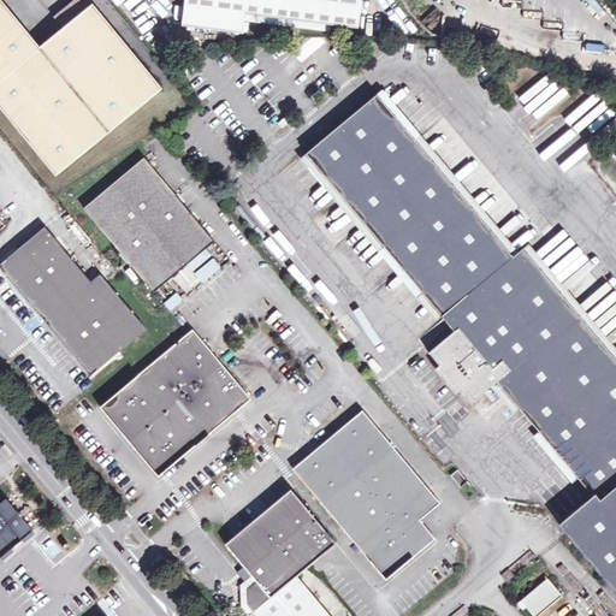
[(93,4),(40,47),(0,0),(0,106),(57,175),(71,164),(163,89),(93,4)]
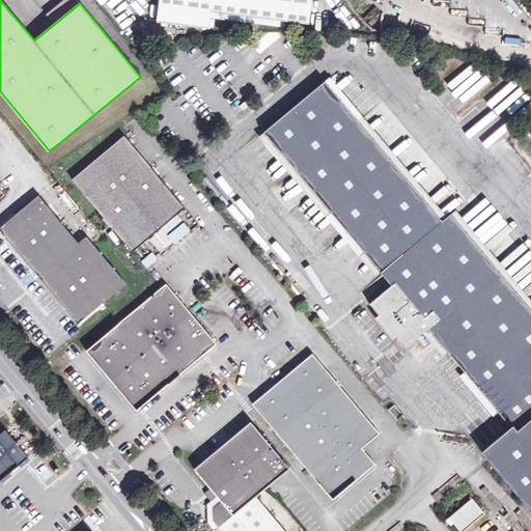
[(211,18),(212,11),(286,21),(309,24),(311,0),(160,0),(158,22),(210,28),(211,18)]
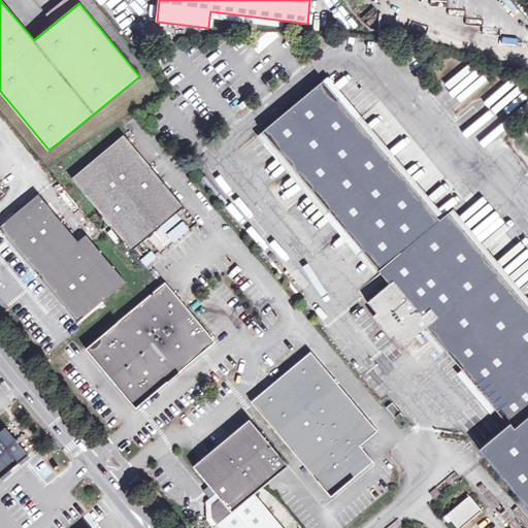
[(285,21),(210,11),(209,18),(284,27),(285,21)]
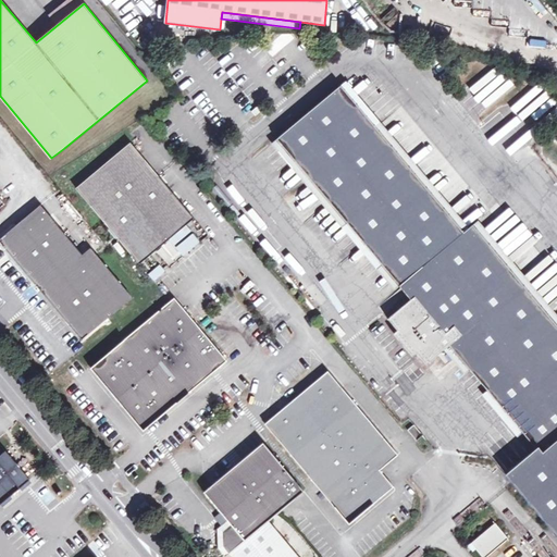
[(413,298),(410,301),(387,321),(396,331),(396,334),(396,338),(400,345),(405,349),(408,353),(412,355),(417,356),(425,367),(448,348),(539,456),(508,481),(556,539),(556,327),(471,226),(462,233),(339,86),(275,140),(398,287),(411,277),(420,286),(410,294),(413,298)]
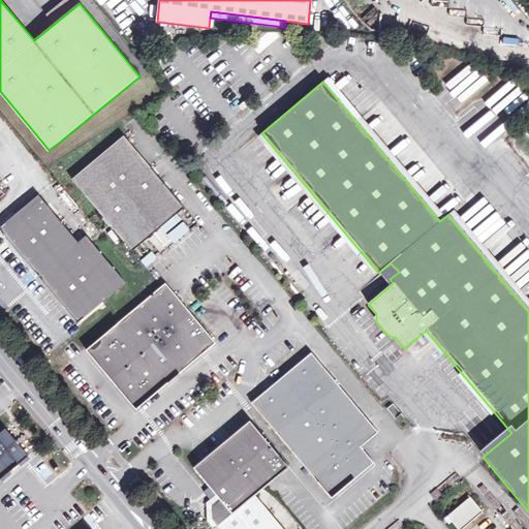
[(146,239),(183,207),(122,135),(70,179),(131,251),(146,239)]
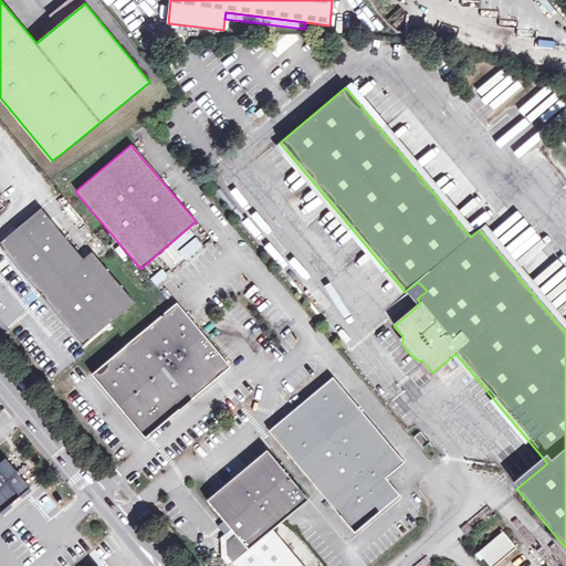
[(0,245),(9,257),(40,294),(82,259),(39,209),(0,241),(0,245)]
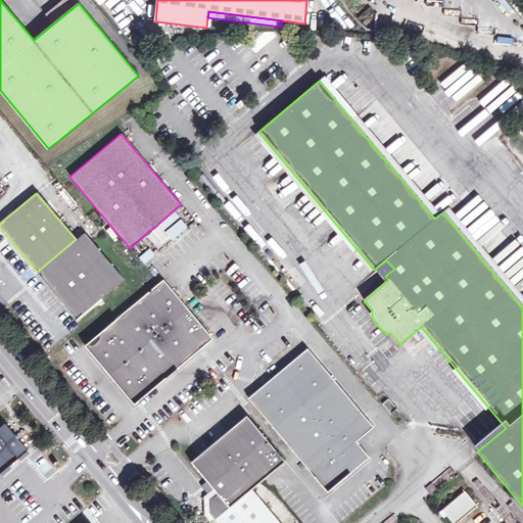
[(76,239),(37,272),(57,295),(77,319),(123,280),(83,233),(76,239)]
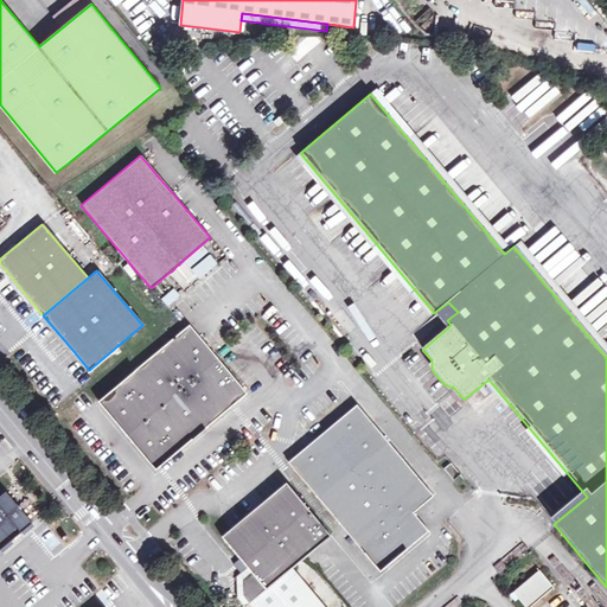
[(166,305),(178,295),(172,288),(160,298),(166,305)]
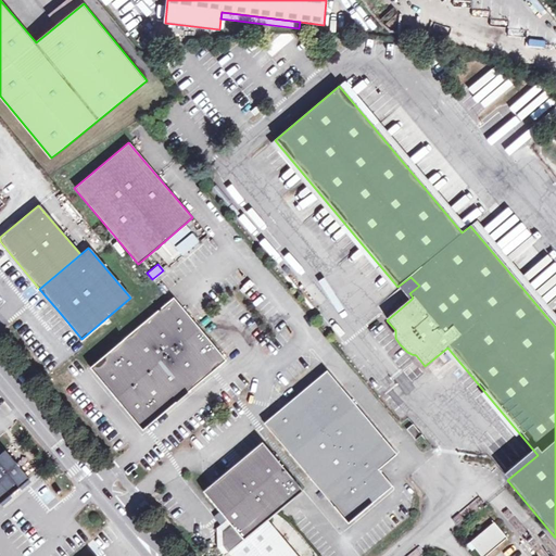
[(411,277),(397,287),(409,301),(413,298),(409,293),(419,286),(411,277)]
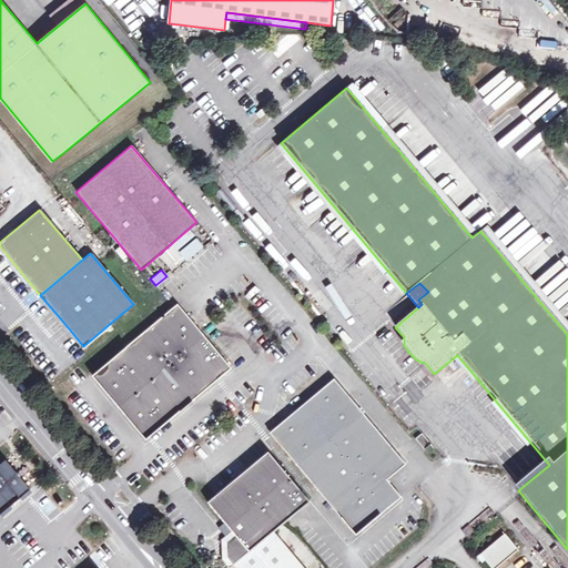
[(145,438),(231,367),(179,304),(163,317),(93,374),(120,406),(145,438)]
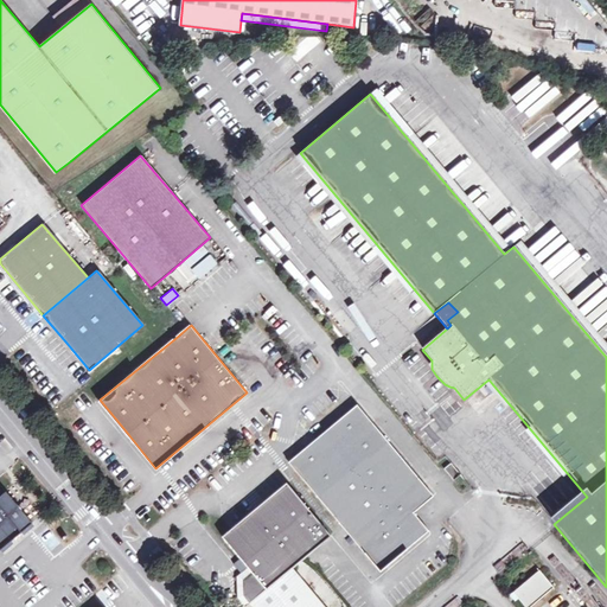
[(287,462),(362,553),(397,556),(427,531),(413,513),(433,497),(356,406),(287,462)]
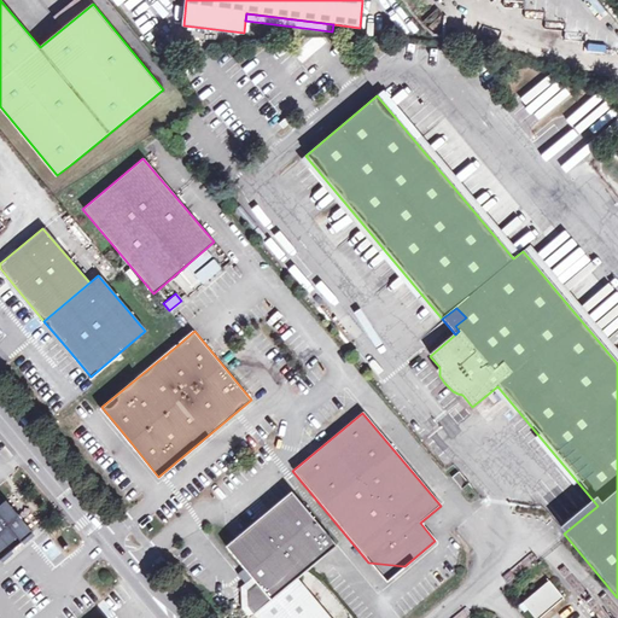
[(462,491),(468,485),(459,473),(453,479),(462,491)]
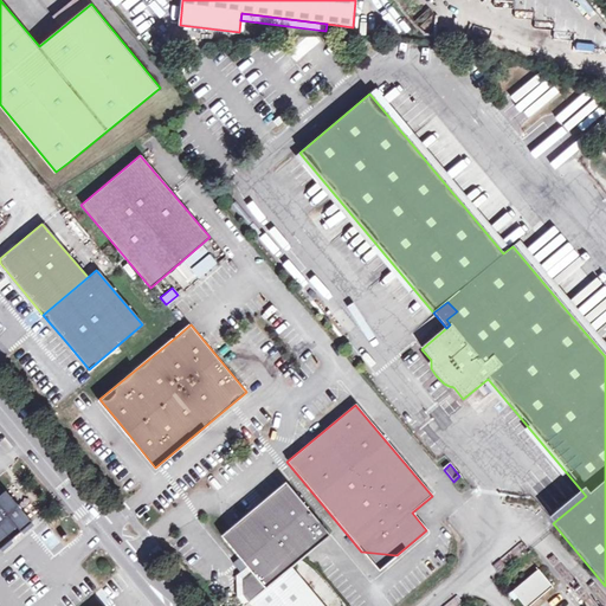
[(330,535),(285,482),(257,505),(221,535),(244,562),(247,567),(236,577),(236,597),(243,605),(244,605),(247,604),(291,568),(330,535)]
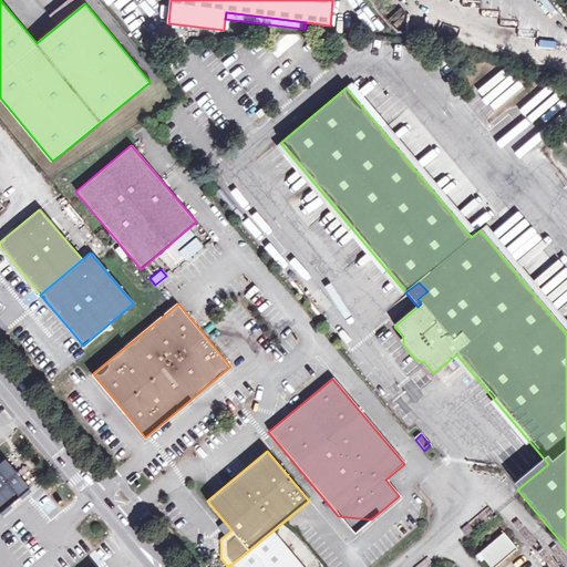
[(0,514),(31,488),(7,460),(0,464),(0,514)]
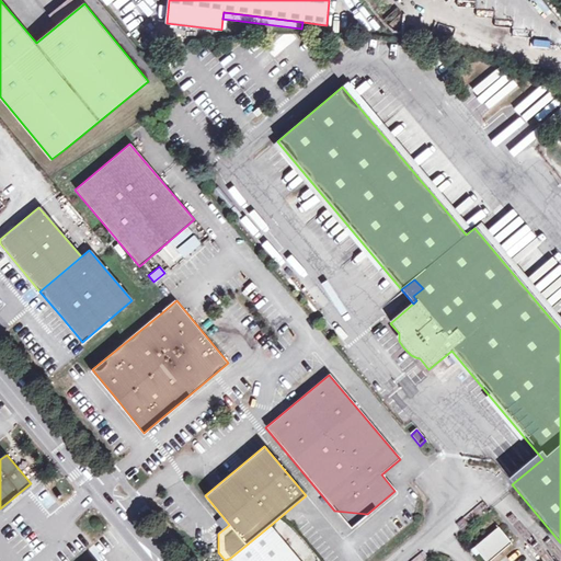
[(50,511),(58,505),(44,488),(36,494),(50,511)]
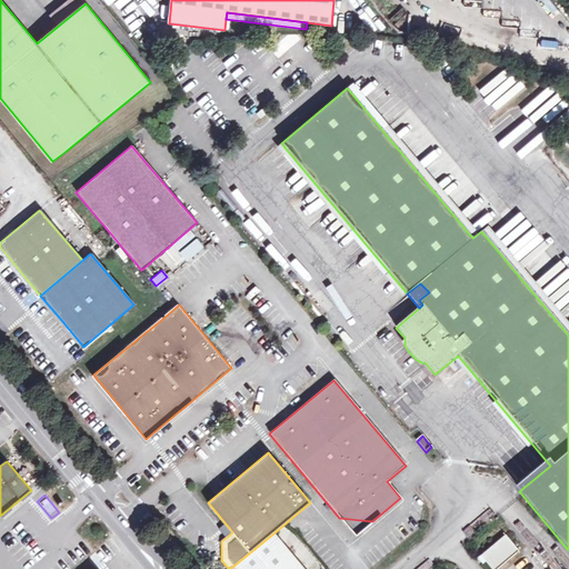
[(372,521),(339,518),(355,537),(372,521)]
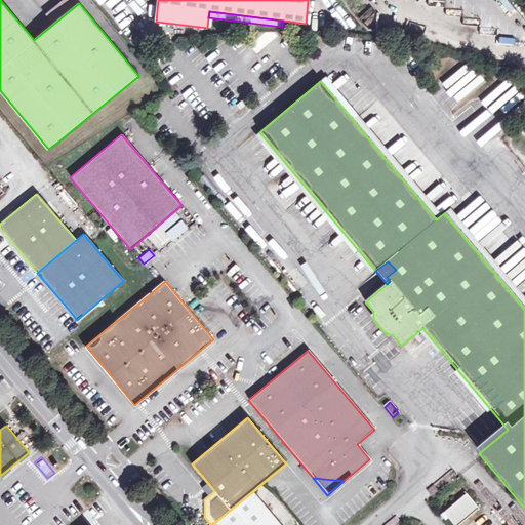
[(279,524),(252,492),(214,523),(214,524),(279,524)]
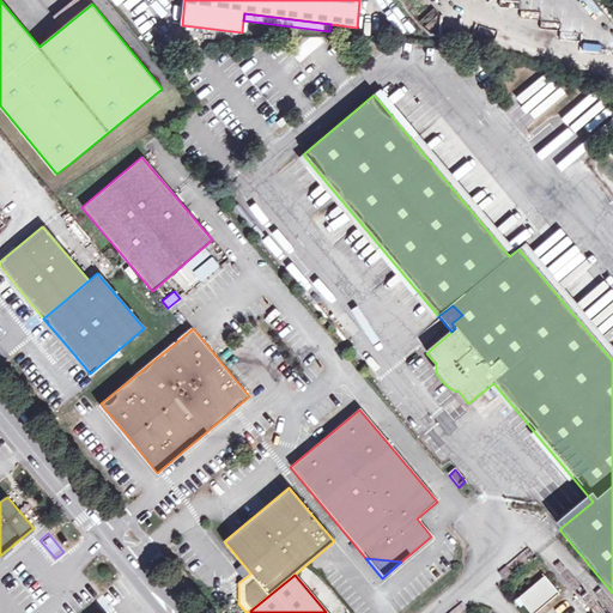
[(534,612),(559,593),(545,576),(519,598),(529,612),(534,612)]
